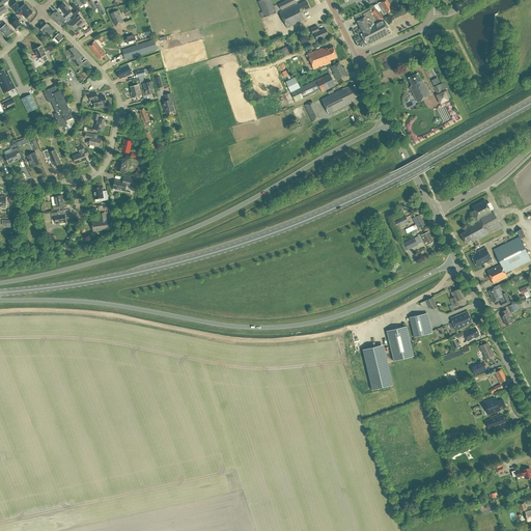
[(271,0),(260,0),(257,2),(262,11),(259,12),(261,19),(276,12),(275,10),(276,9),(274,5),(273,5),(271,0)]
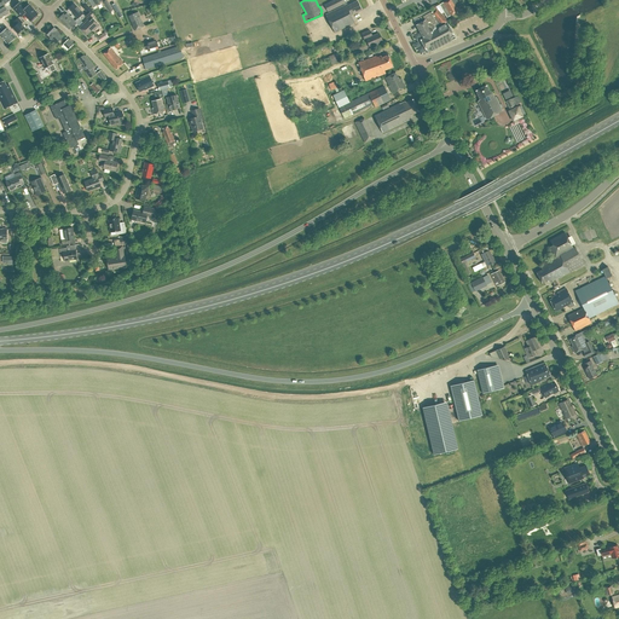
[(362,10),(357,1),(347,6),(343,0),(333,0),(324,5),(328,12),(343,5),(343,6),(325,16),(335,34),(356,23),(351,15),(362,10)]
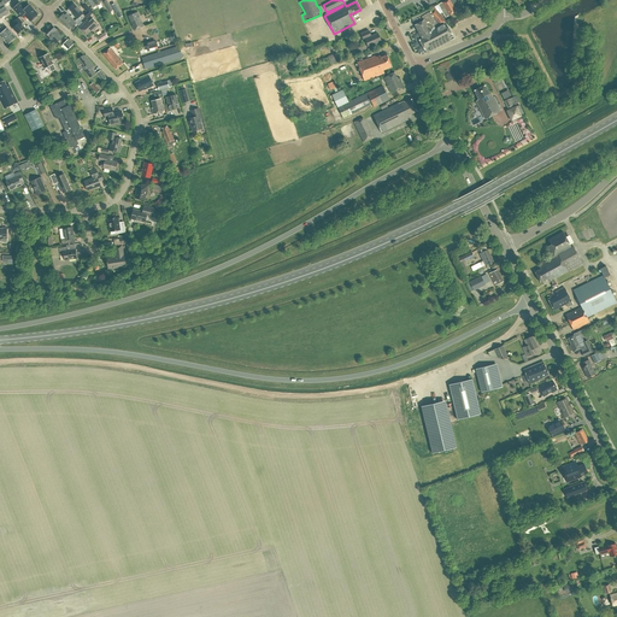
[(446,0),(438,5),(445,17),(456,11),(456,10),(457,9),(454,6),(457,4),(454,0),(446,0)]
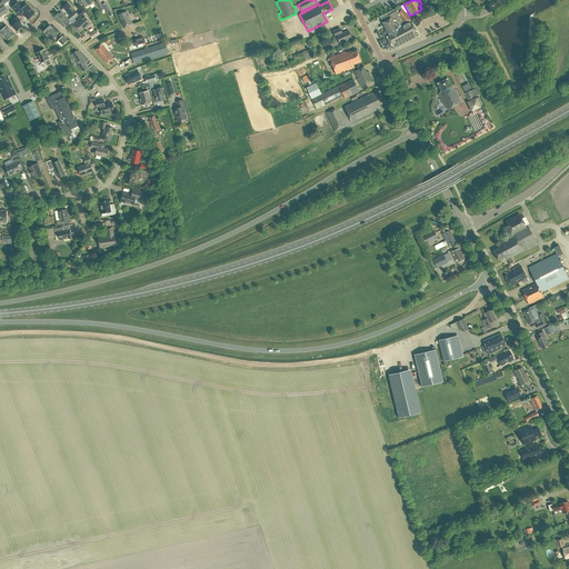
[(18,2),(12,8),(20,16),(22,13),(28,20),(35,13),(27,5),(22,8),(18,2)]
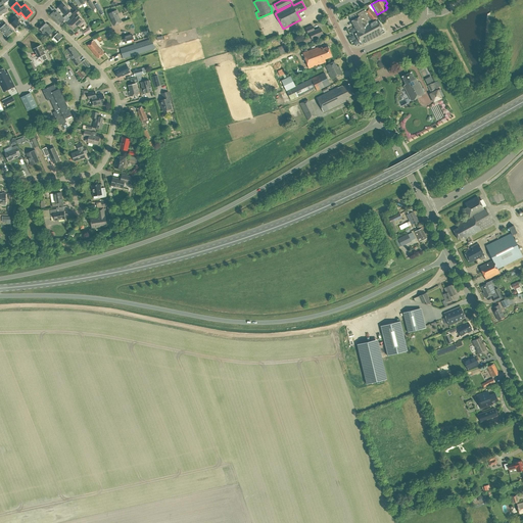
[(97,2),(94,3),(101,14),(104,13),(97,2)]
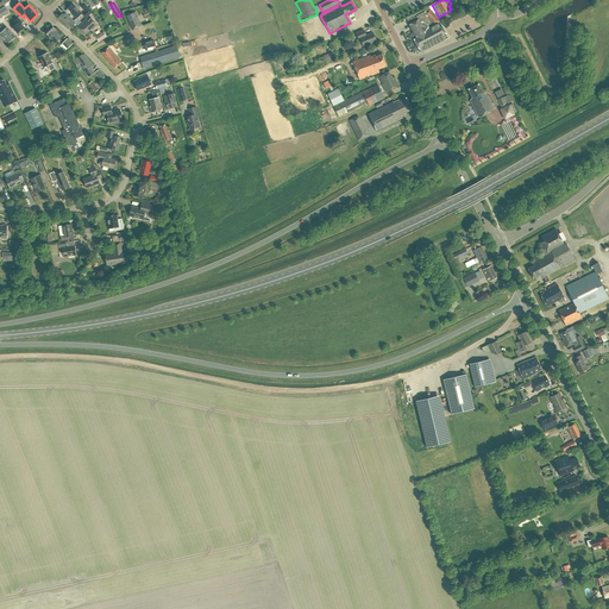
[(73,4),(70,6),(70,5),(68,7),(68,8),(68,10),(67,11),(69,14),(70,13),(76,19),(82,13),(81,13),(73,4)]
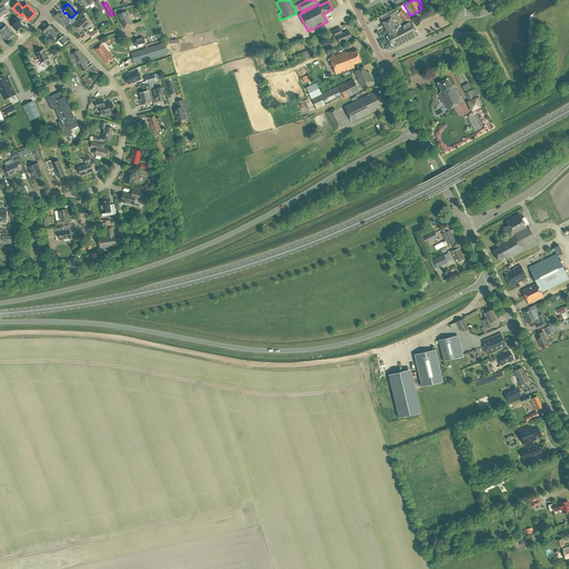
[(80,3),(76,7),(80,11),(78,13),(80,17),(87,11),(80,3)]
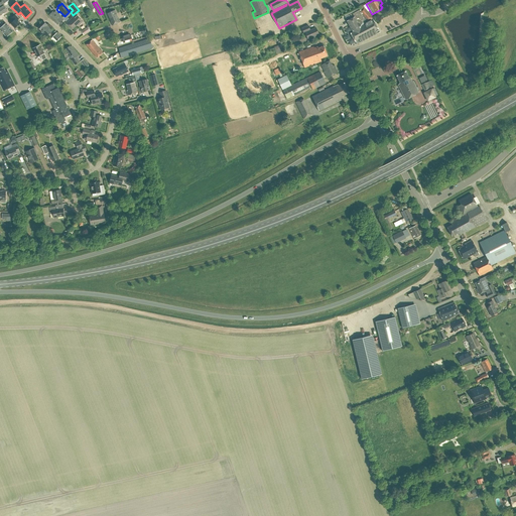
[(357,40),(359,43),(380,32),(372,18),(373,17),(365,7),(360,10),(358,11),(353,14),(354,15),(346,20),(349,25),(353,32),(350,33),(355,41),(357,40)]
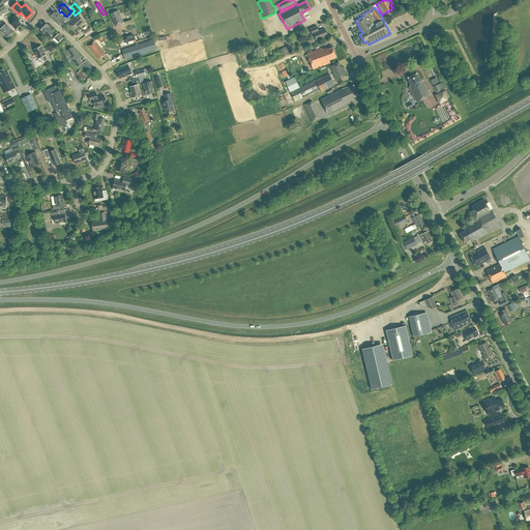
[(111,13),(115,22),(113,23),(115,26),(123,23),(117,10),(111,13)]
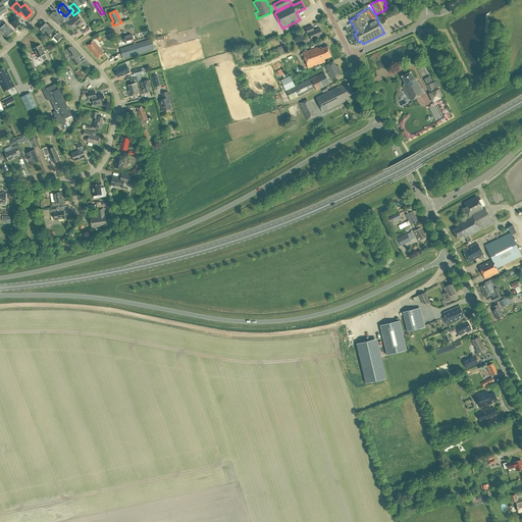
[(50,15),(58,24),(64,19),(60,15),(58,17),(53,12),(50,15)]
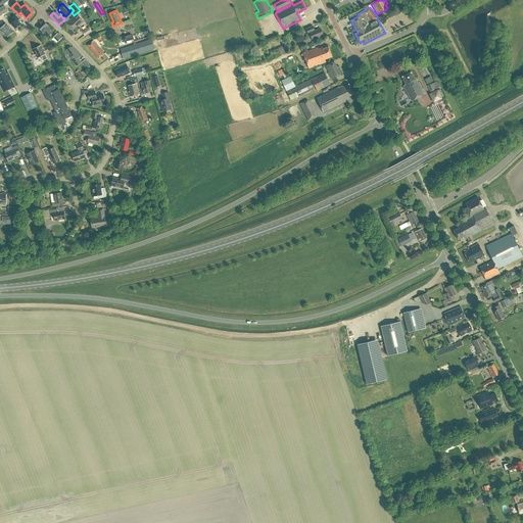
[(14,20),(10,25),(14,29),(20,24),(17,20),(19,19),(15,15),(11,18),(14,20)]
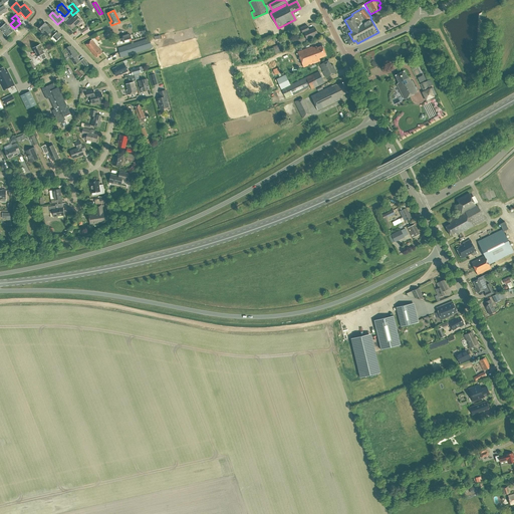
[(72,17),(67,22),(66,24),(71,29),(76,24),(77,25),(82,21),(77,16),(74,19),(72,17)]
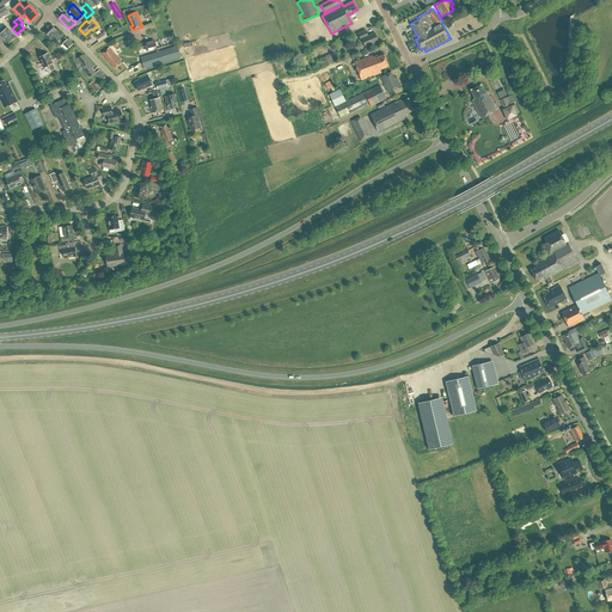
[(48,37),(50,41),(55,44),(59,41),(62,37),(55,31),(56,30),(51,25),(44,31),(49,36),(48,37)]
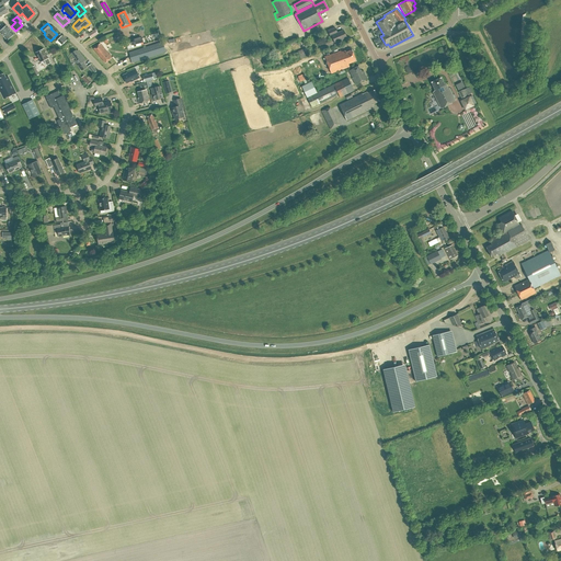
[(0,32),(7,41),(14,34),(7,25),(3,29),(0,24),(0,32)]
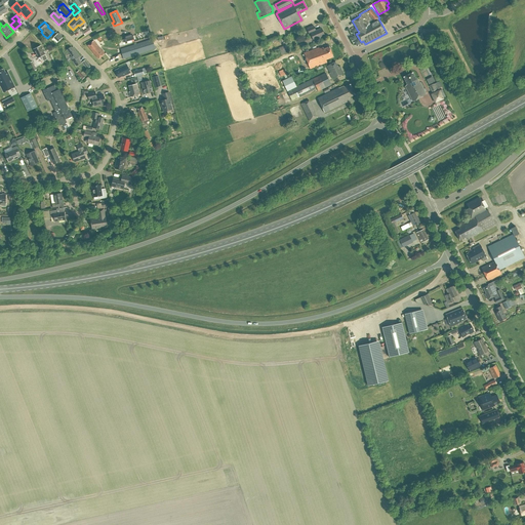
[(324,35),(321,29),(316,31),(314,26),(307,29),(309,34),(311,34),(314,40),(319,38),(324,35)]
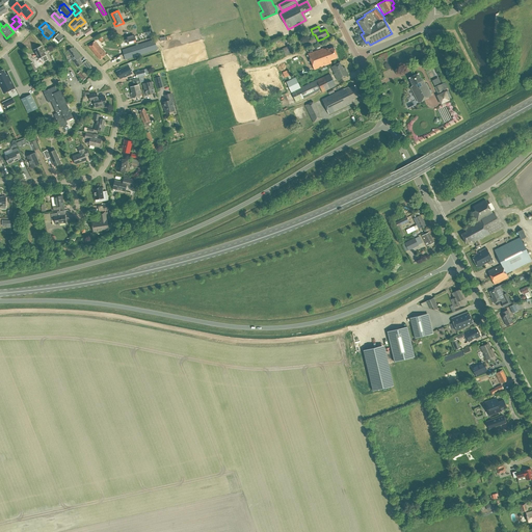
[(84,32),(86,36),(94,32),(90,28),(84,32)]
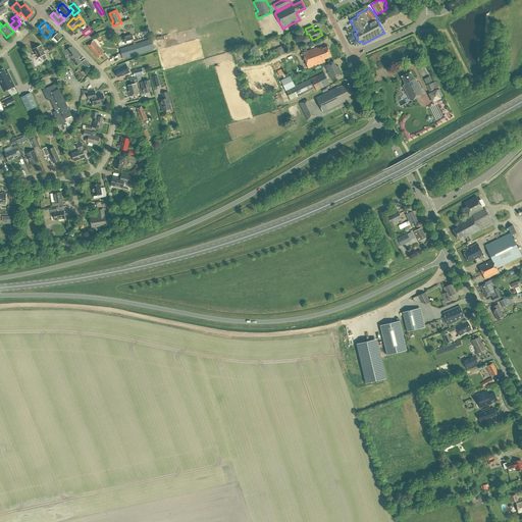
[(119,48),(122,59),(155,49),(151,39),(119,48)]
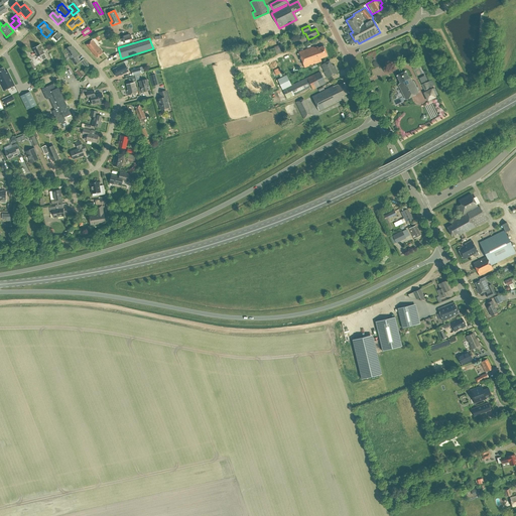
[(86,45),(97,58),(103,53),(93,40),(86,45)]
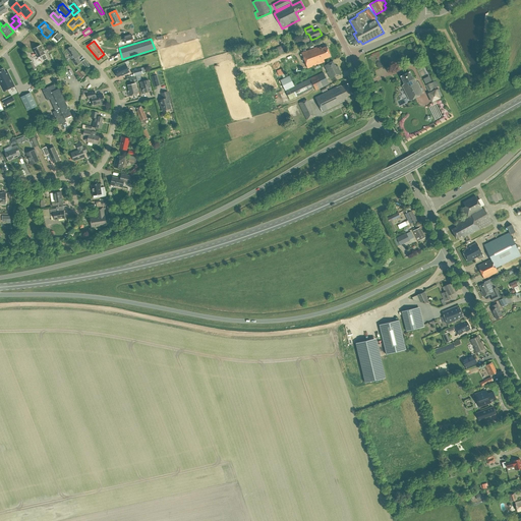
[(279,54),(286,52),(285,48),(283,45),(276,48),(278,51),(279,54)]
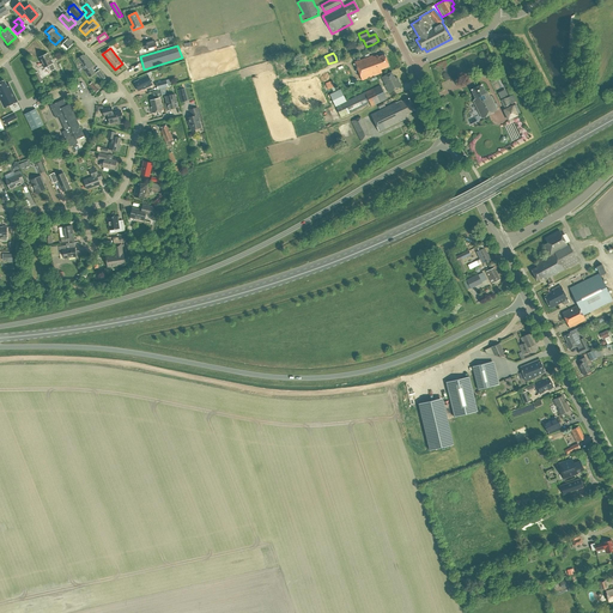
[(44,68),(48,66),(50,72),(55,70),(48,54),(40,58),(44,68)]
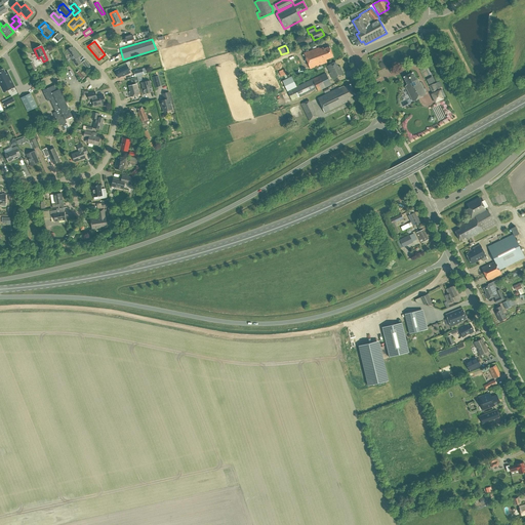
[(304,53),(310,69),(327,63),(326,61),(333,57),(329,46),(323,48),(323,47),(319,49),(319,47),(304,53)]
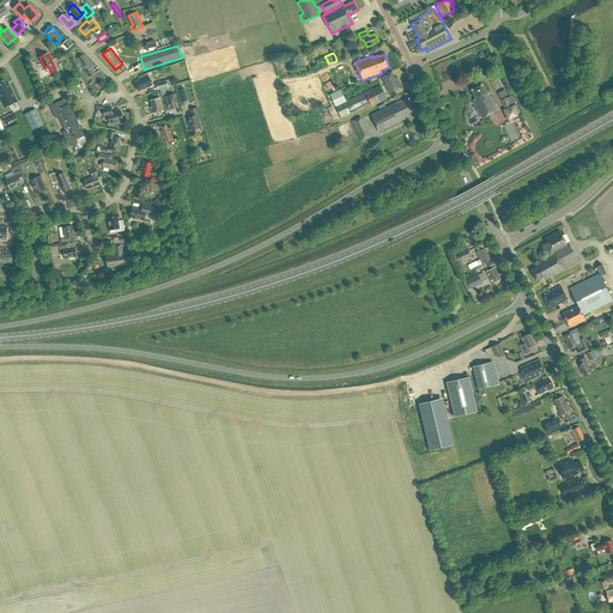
[(93,66),(85,55),(84,56),(83,55),(78,59),(84,66),(82,67),(85,71),(85,72),(89,78),(95,73),(91,67),(93,66)]
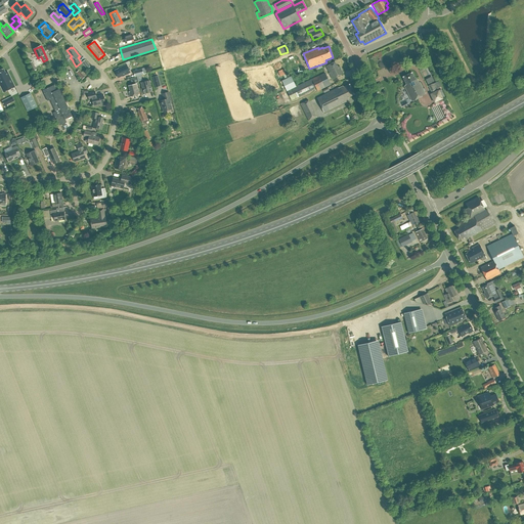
[(295,62),(298,72),(301,71),(296,55),(288,58),(288,59),(292,57),(294,62),(295,62)]
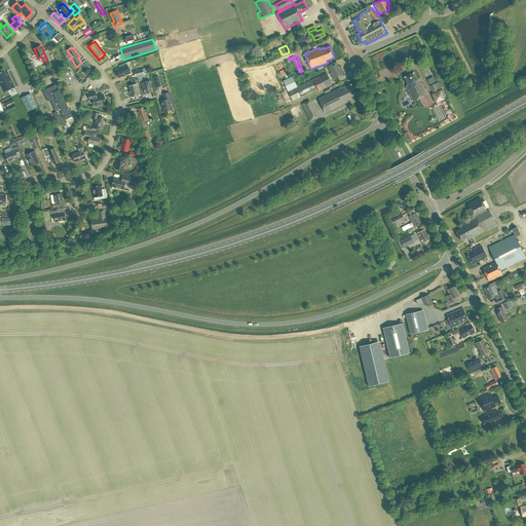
[(82,63),(87,69),(90,67),(85,60),(82,63)]
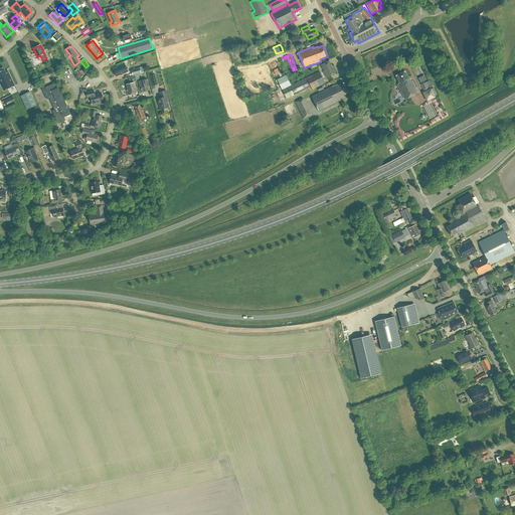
[(337,72),(333,65),(331,66),(329,61),(321,65),(326,77),(337,72)]
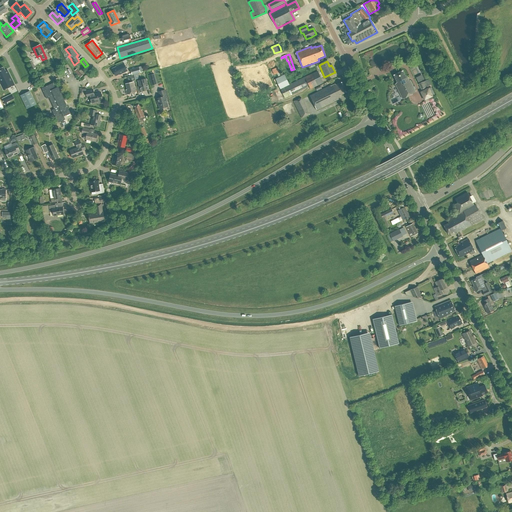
[(113,69),(116,76),(119,74),(120,75),(127,71),(123,63),(116,67),(113,69)]
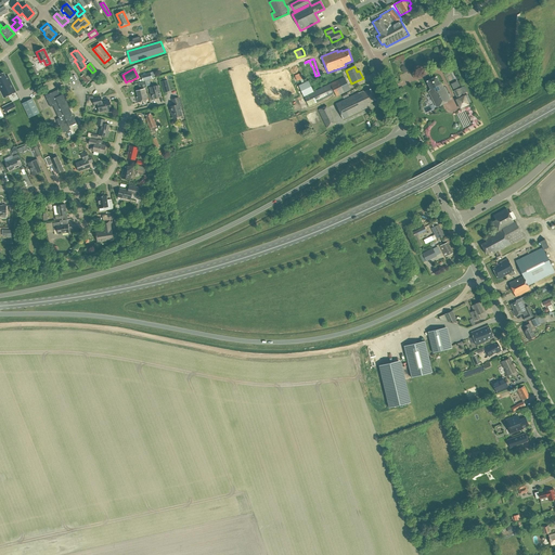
[(16,93),(9,77),(7,78),(4,74),(0,76),(0,90),(4,99),(16,93)]
